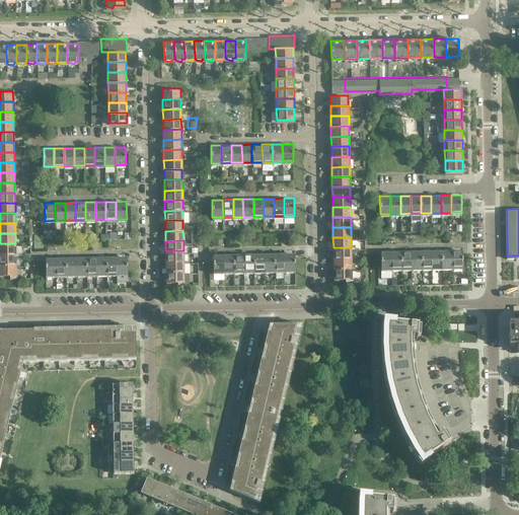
[(0,253),(16,254),(15,243),(0,243),(0,253)]
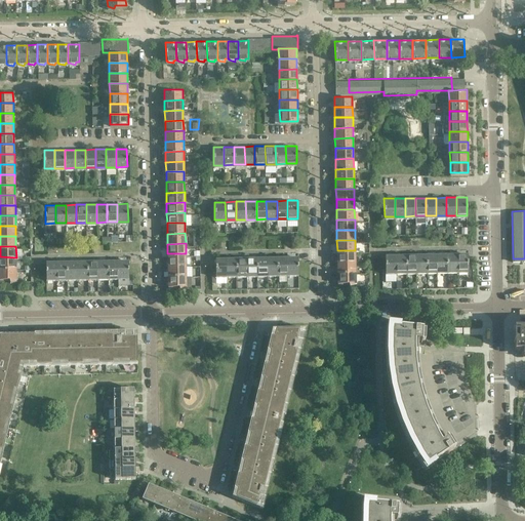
[(355,261),(355,250),(337,250),(337,261),(355,261)]
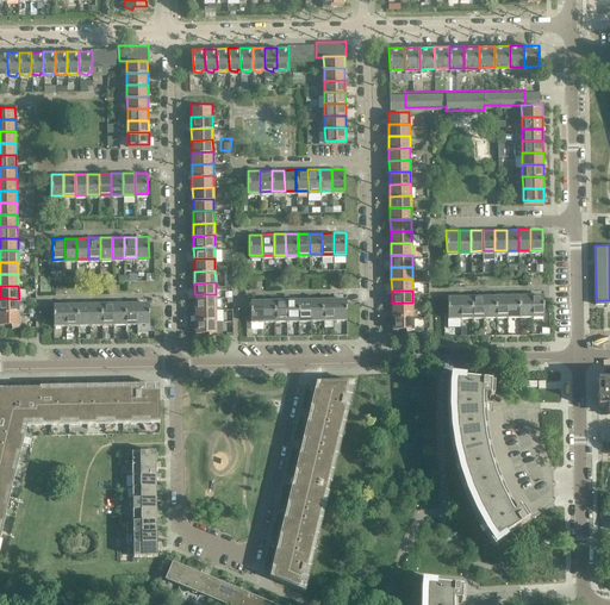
[(496,315),(496,293),(484,294),(484,315),(496,315)]
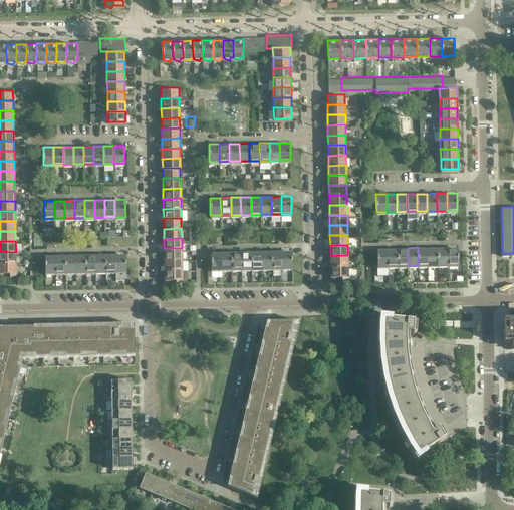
[(428,265),(428,247),(418,247),(418,265),(428,265)]
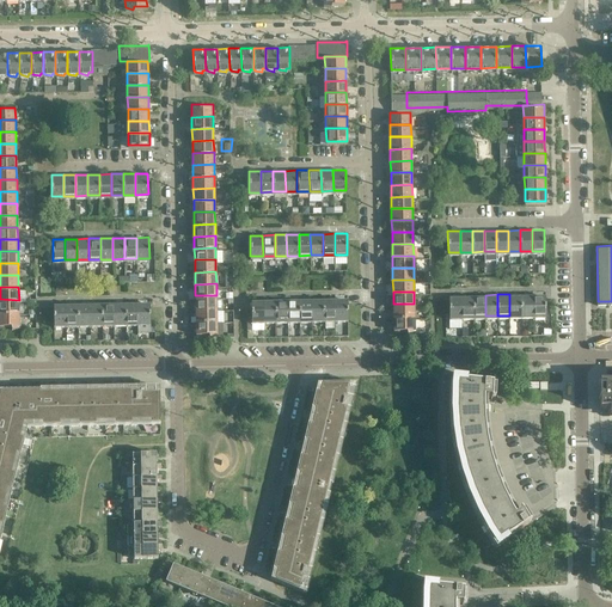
[(521,316),(521,294),(509,294),(509,316),(521,316)]
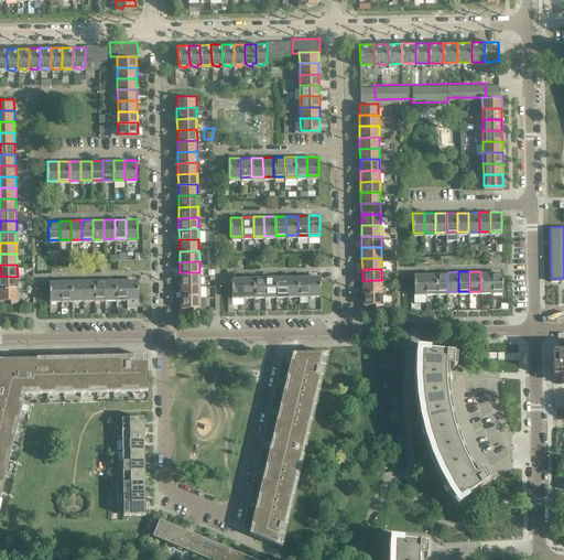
[(491,290),(491,271),(480,271),(480,291),(491,290)]
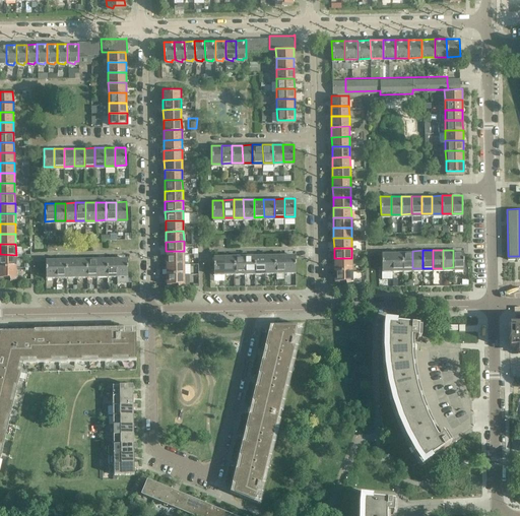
[(463,267),(463,250),(453,250),(453,267),(463,267)]
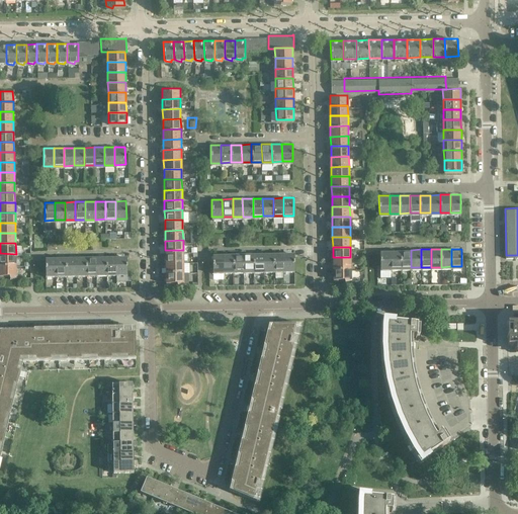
[(183,260),(183,250),(165,250),(165,260),(183,260)]
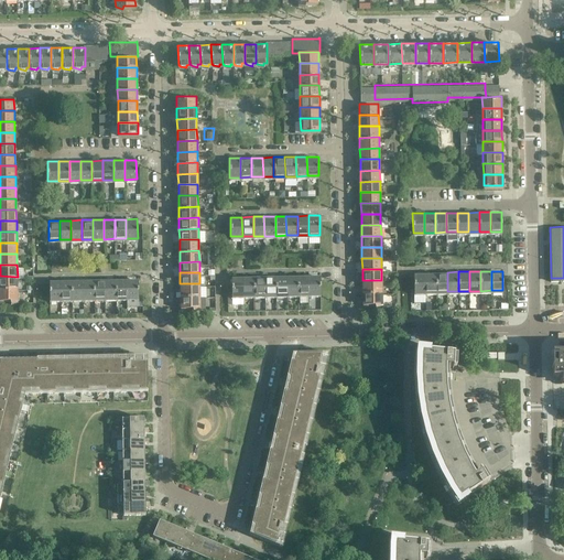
[(425,292),(425,272),(413,272),(414,292),(425,292)]
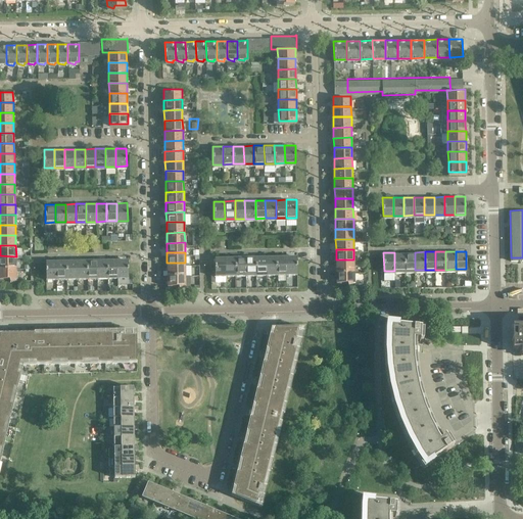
[(405,270),(405,252),(394,252),(394,271),(405,270)]
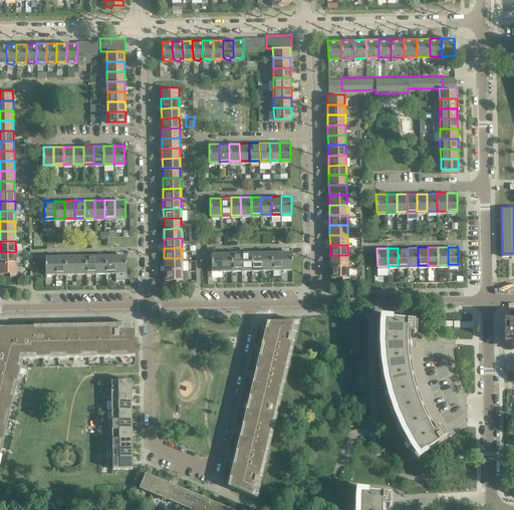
[(408,265),(408,248),(398,248),(398,265),(408,265)]
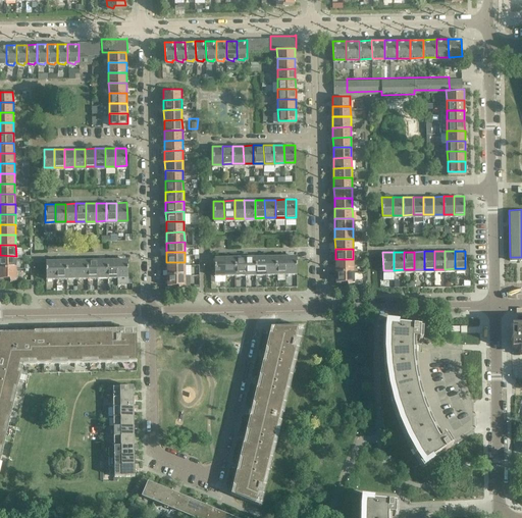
[(266,272),(265,254),(255,255),(256,272),(266,272)]
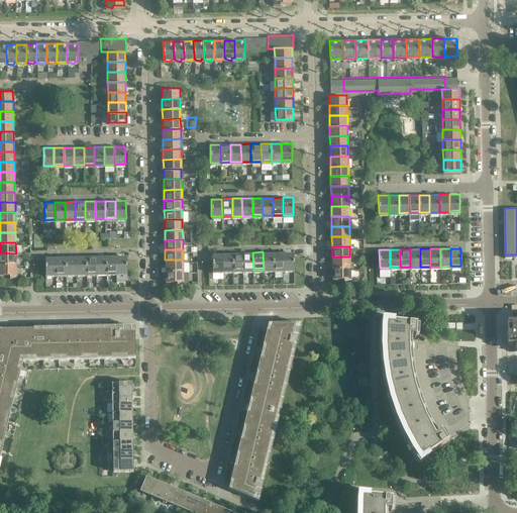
[(274,270),(273,251),(263,251),(264,270),(274,270)]
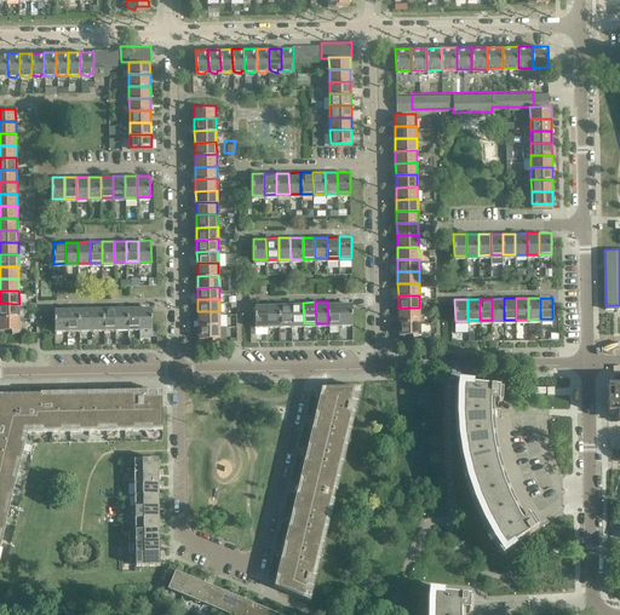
[(340,323),(339,302),(327,302),(328,323),(340,323)]
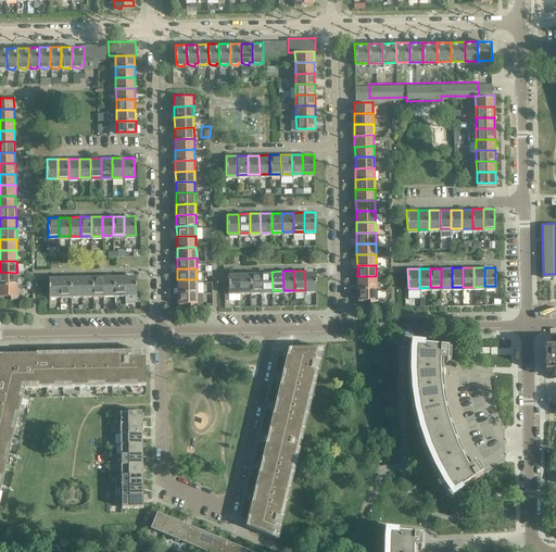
[(316,289),(316,272),(316,271),(304,271),(305,290),(316,289)]
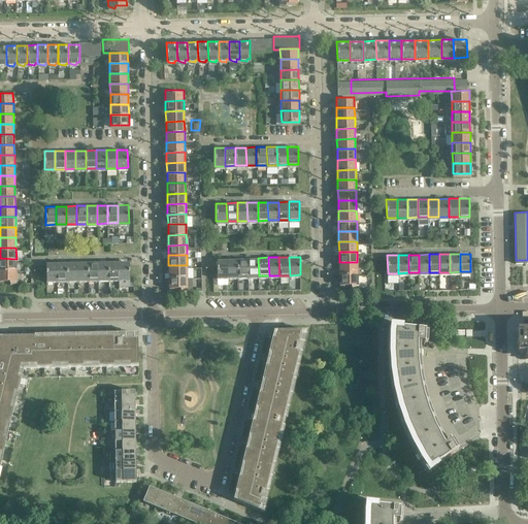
[(0,268),(17,269),(17,259),(0,258),(0,268)]
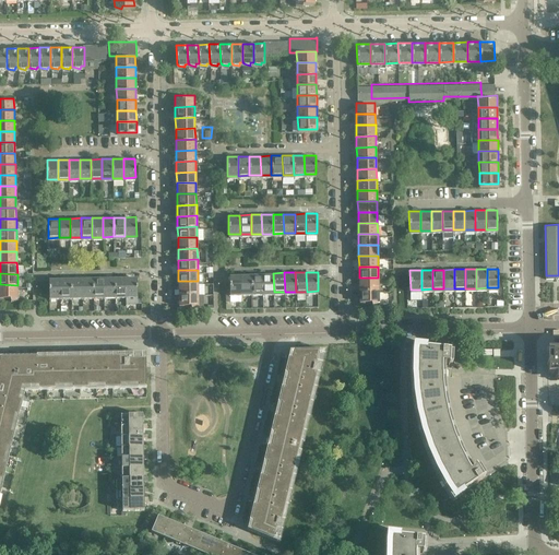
[(241,293),(240,273),(229,273),(229,293),(241,293)]
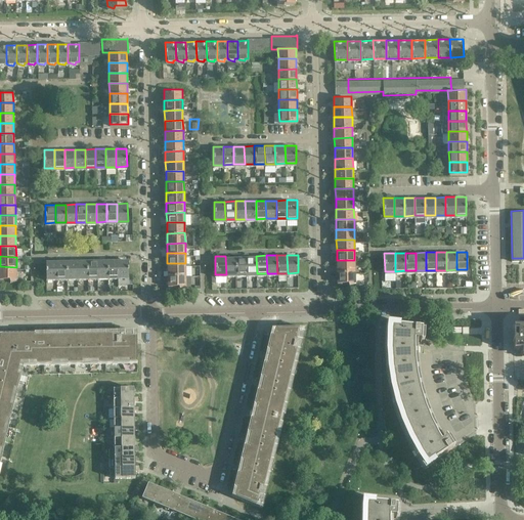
[(236,274),(235,256),(225,256),(226,274),(236,274)]
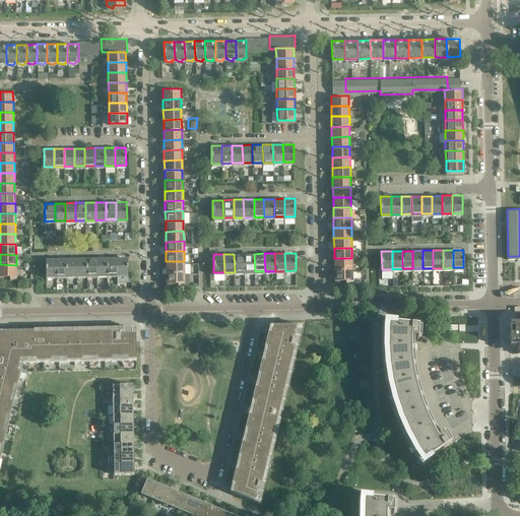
[(245,271),(244,254),(234,254),(235,272),(245,271)]
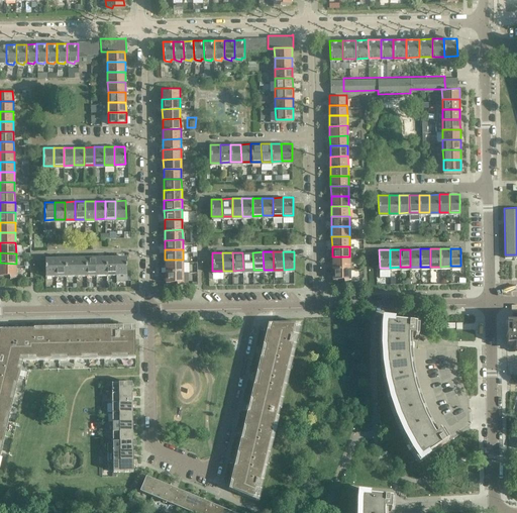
[(253,270),(252,252),(242,252),(243,270),(253,270)]
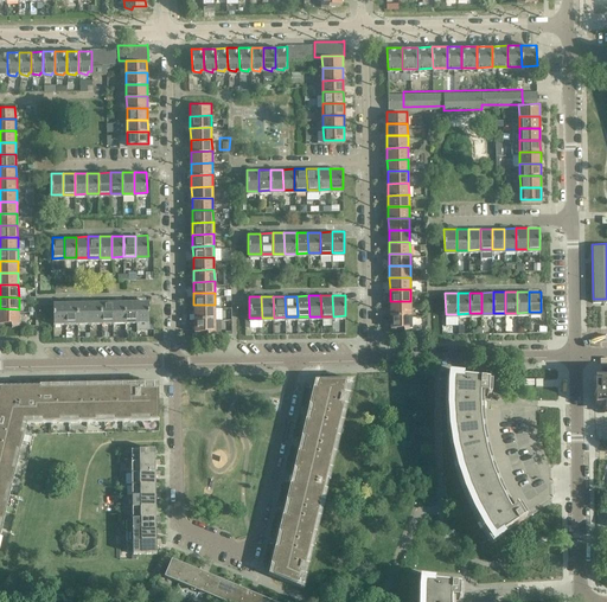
[(125,320),(125,299),(113,300),(113,320),(125,320)]
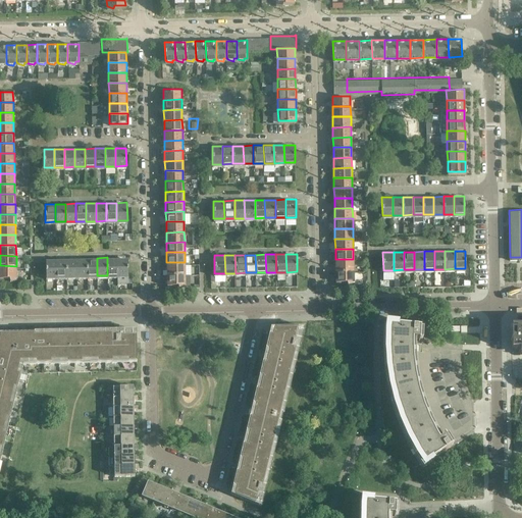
[(117,275),(117,257),(107,257),(107,275),(117,275)]
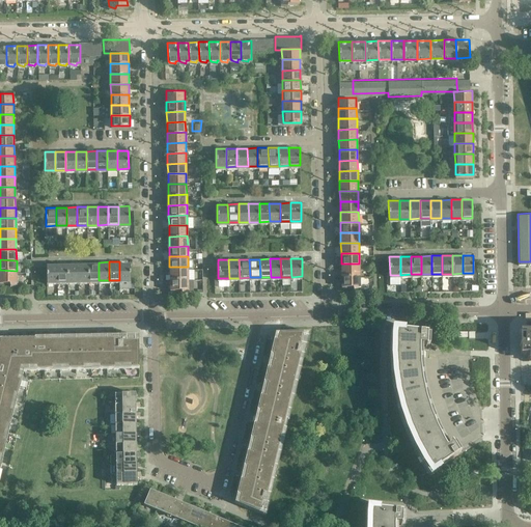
[(131,280),(130,264),(130,261),(119,261),(119,280),(131,280)]
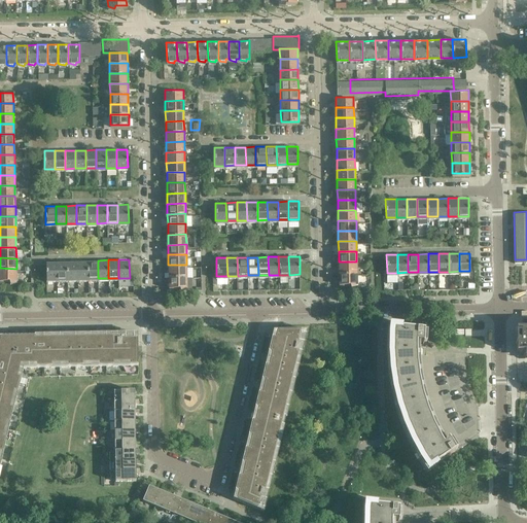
[(57,279),(57,260),(46,262),(46,279),(57,279)]
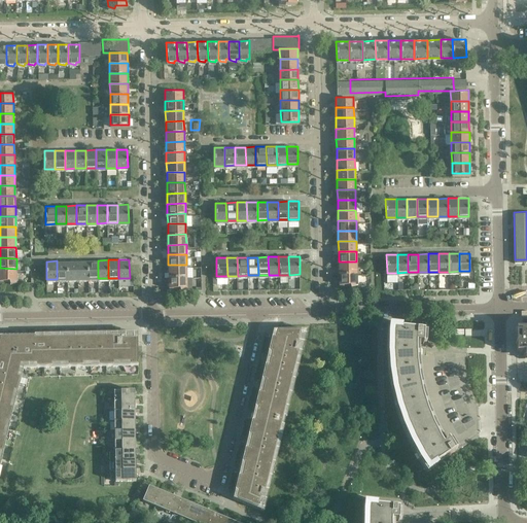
[(67,279),(67,260),(57,260),(57,279),(67,279)]
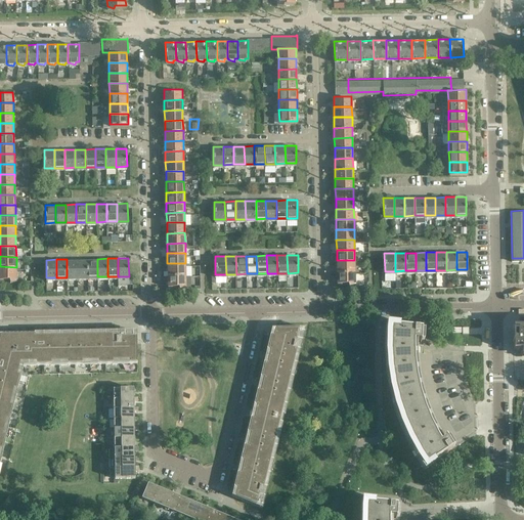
[(77,277),(77,259),(67,259),(67,277),(77,277)]
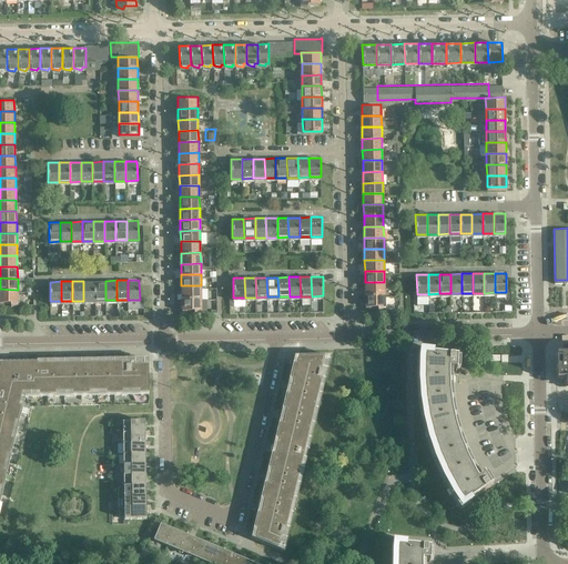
[(94,300),(94,281),(83,281),(83,301),(94,300)]
